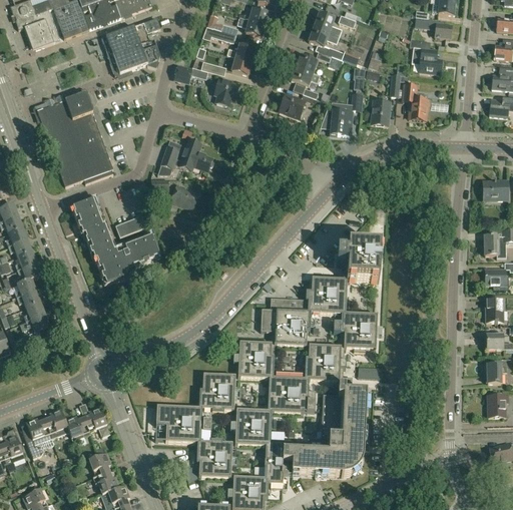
[(18,29),(24,27),(37,22),(35,14),(32,5),(30,0),(26,0),(10,6),(18,29)]
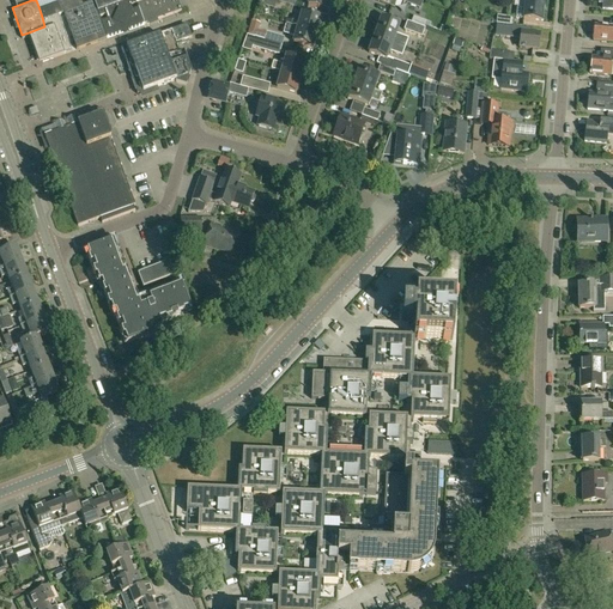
[(58,11),(60,10),(56,0),(53,0),(38,6),(42,17),(44,26),(29,32),(38,59),(71,47),(58,11)]
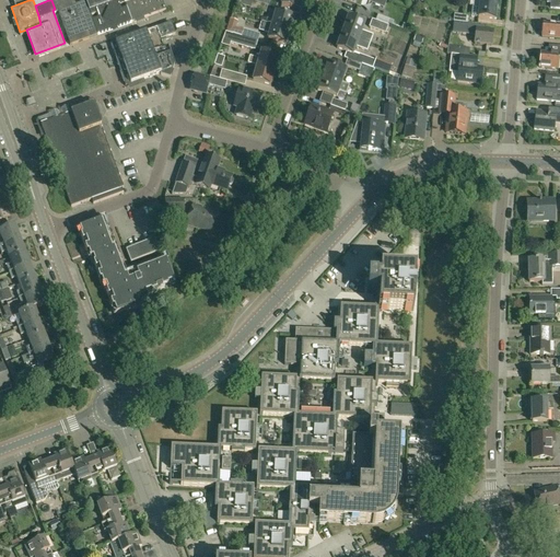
[(63,25),(70,42),(97,32),(92,18),(91,13),(88,4),(74,10),(72,3),(76,2),(74,0),(51,0),(55,9),(63,6),(69,19),(68,20),(63,25)]
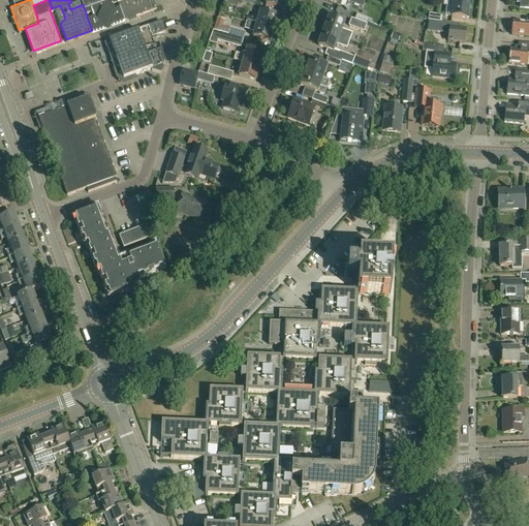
[(87,17),(92,30),(124,18),(119,4),(115,6),(113,2),(117,0),(81,0),(83,4),(86,12),(90,10),(92,14),(87,17)]
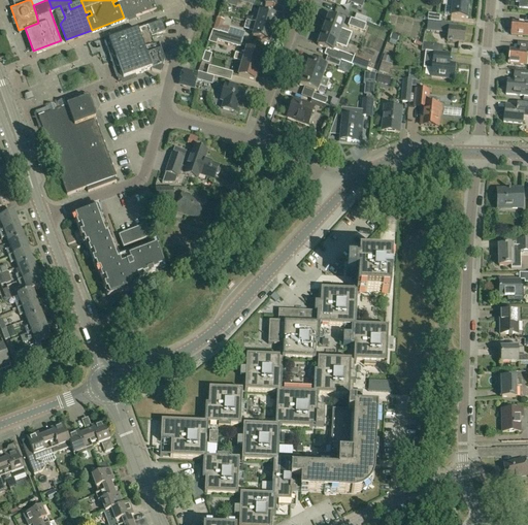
[(124,18),(156,6),(153,0),(117,0),(118,0),(119,4),(124,18)]
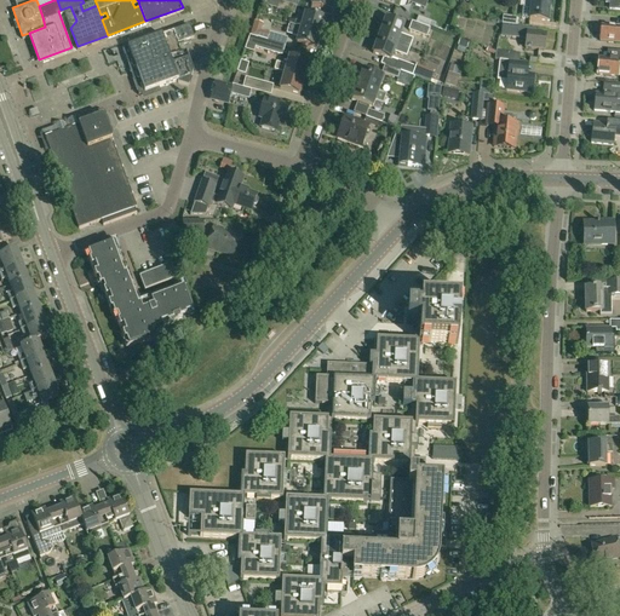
[(277,0),(276,5),(294,10),(297,3),(296,3),(288,0),(277,0)]
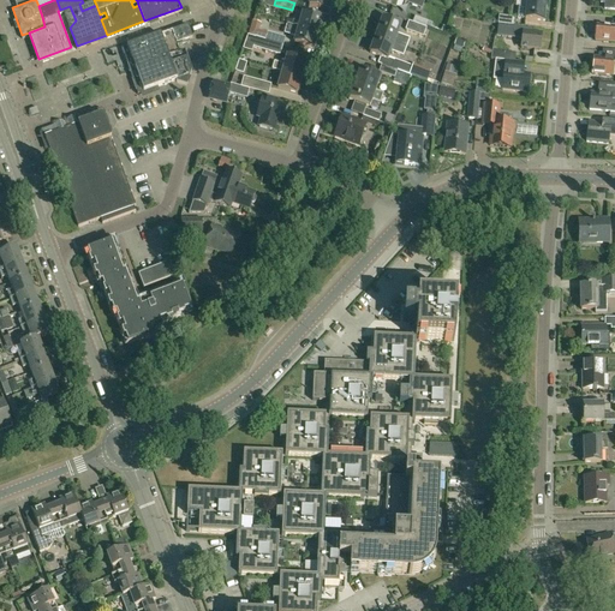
[(525,15),(525,16),(543,17),(545,17),(545,10),(544,10),(545,0),(517,0),(517,3),(519,3),(518,13),(525,15)]
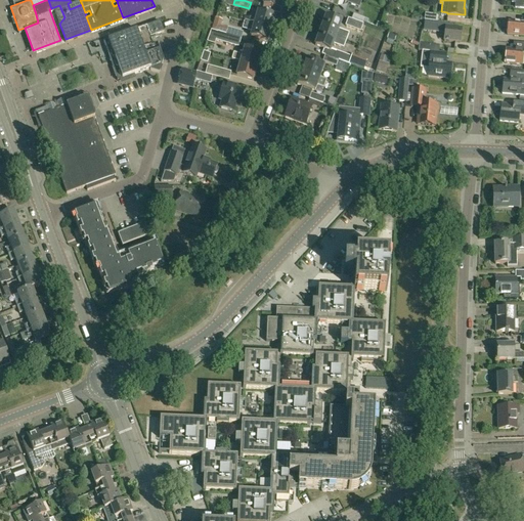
[(250,14),(249,19),(271,27),(274,14),(258,9),(256,16),(250,14)]
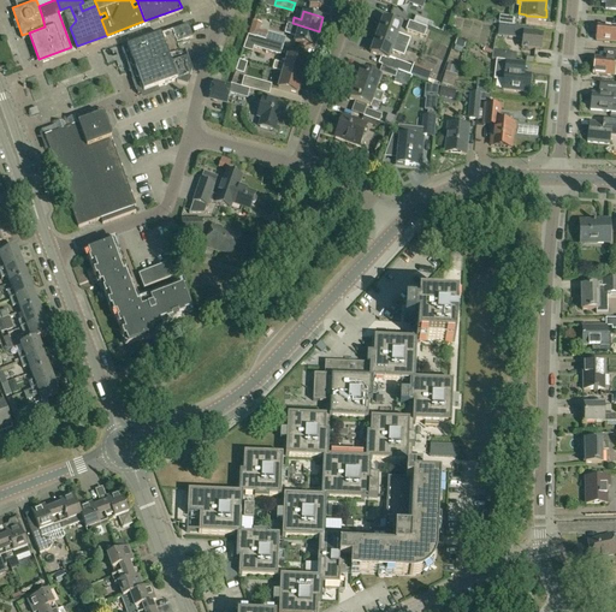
[(498,22),(515,23),(515,15),(499,12),(498,22)]
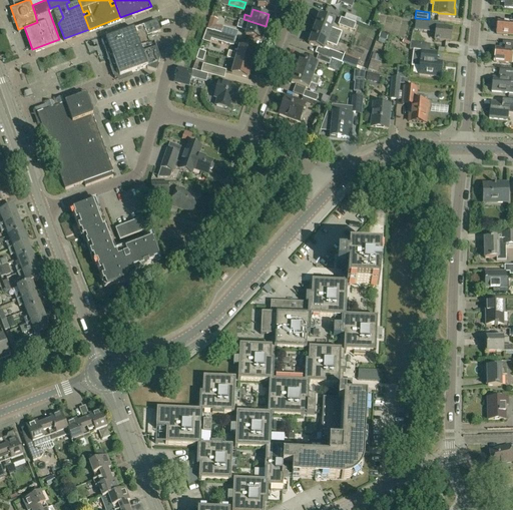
[(314,27),(339,36),(342,29),(331,25),(334,18),(319,13),(314,27)]
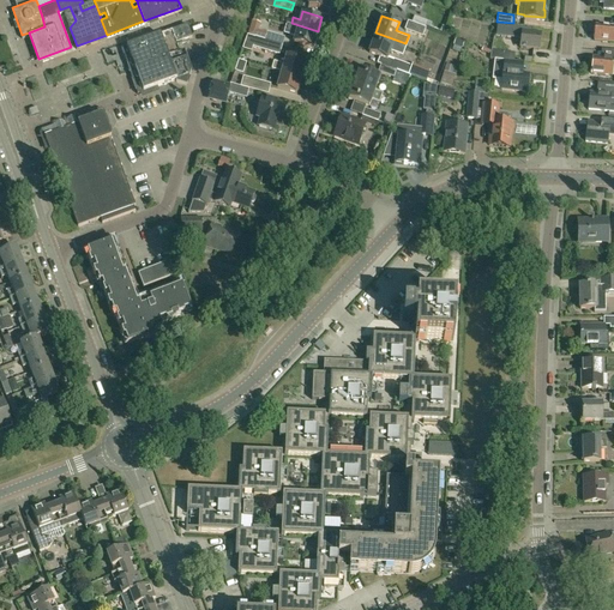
[(252,18),(247,32),(254,34),(257,35),(265,37),(266,29),(258,26),(260,20),(252,18)]
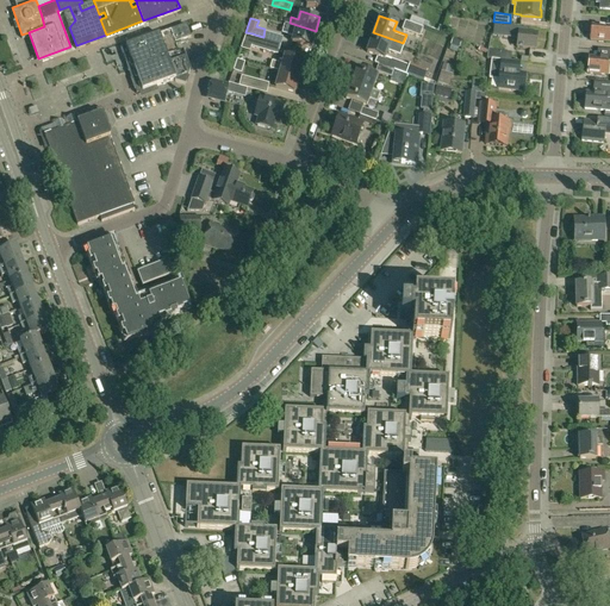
[(405,18),(402,26),(419,33),(423,24),(405,18)]
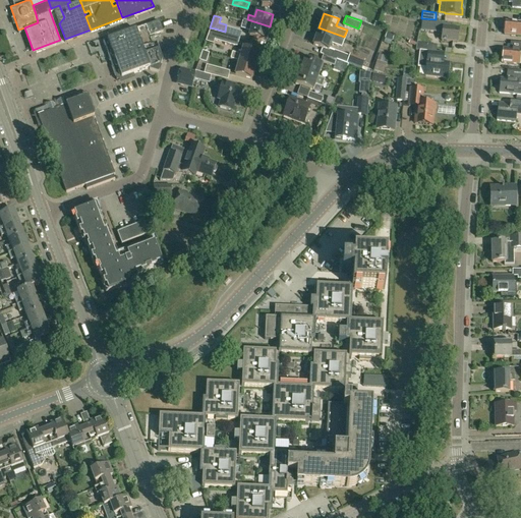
[(110,57),(114,56),(152,42),(149,34),(163,30),(159,18),(135,26),(107,37),(103,39),(110,57)]
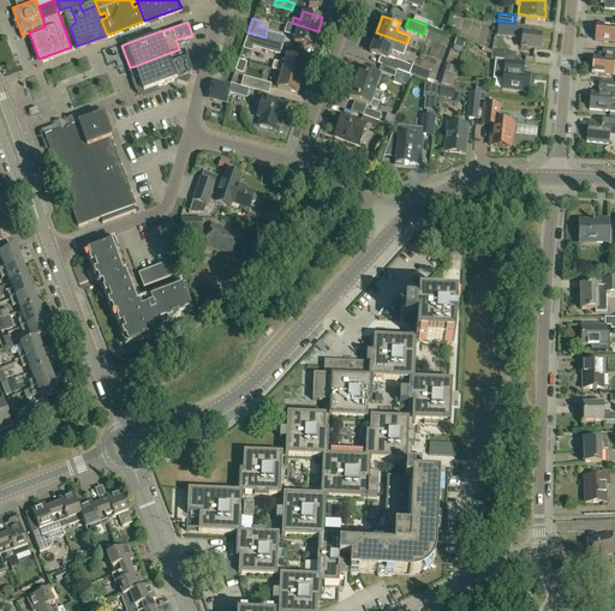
[(497,22),(496,31),(512,34),(521,35),(521,45),(539,47),(541,31),(532,30),(532,25),(497,22)]
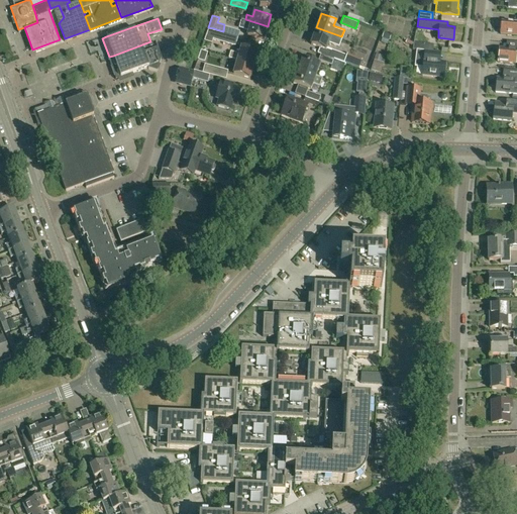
[(516,32),(516,19),(501,18),(500,31),(516,32)]
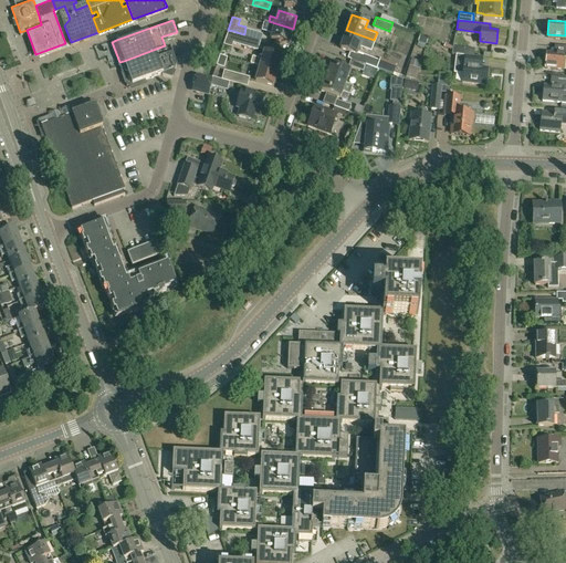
[(290,41),(293,29),(269,21),(266,27),(273,29),(271,37),(290,41)]
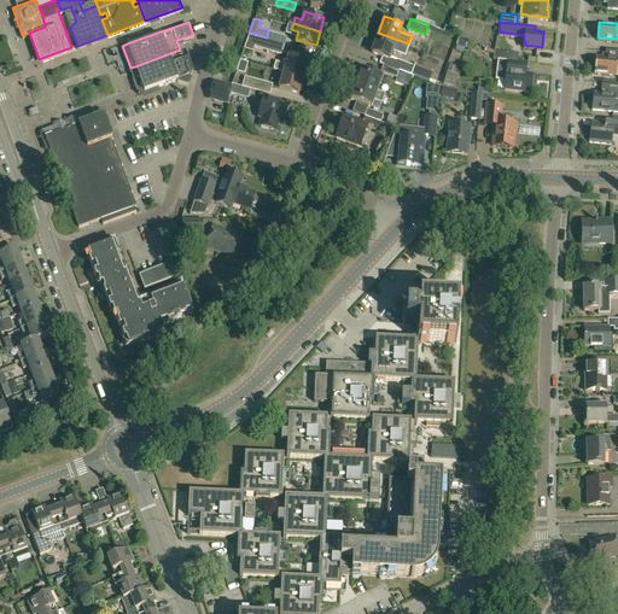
[(267,37),(284,42),(286,34),(268,29),(267,37)]
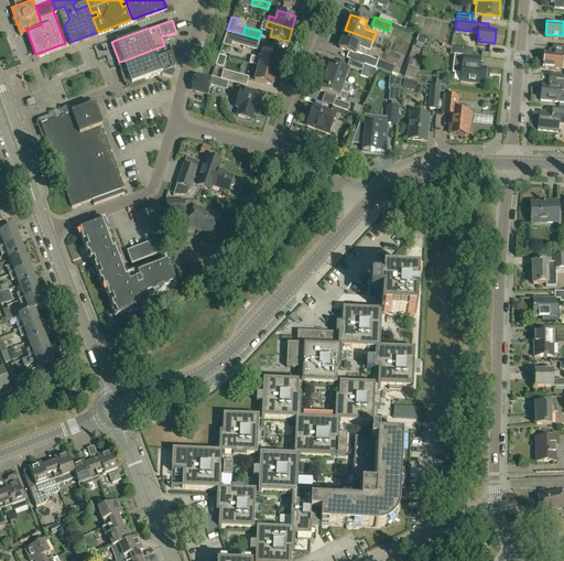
[(355,52),(358,44),(369,49),(372,40),(345,30),(339,45),(355,52)]
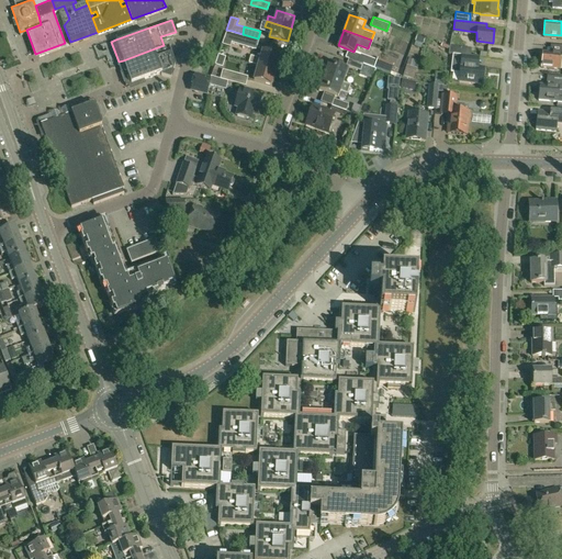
[(258,38),(243,34),(235,32),(233,31),(231,40),(256,47),(258,38)]
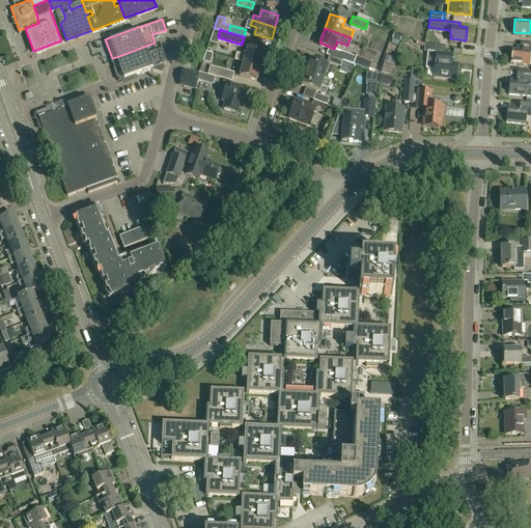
[(155,43),(116,57),(112,58),(111,58),(118,78),(151,66),(152,67),(162,71),(166,56),(161,40),(155,43)]
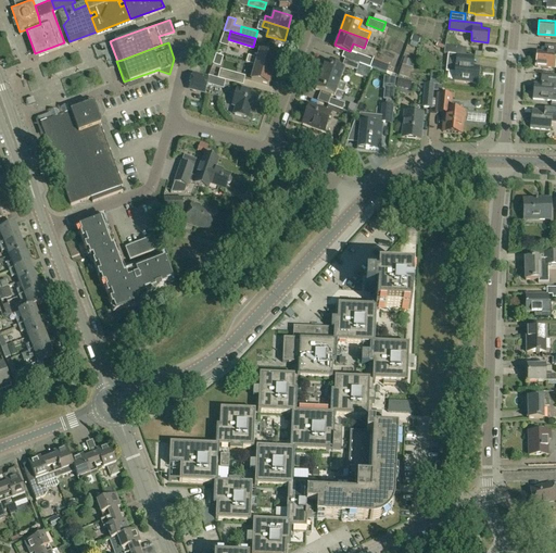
[(447,51),(463,52),(464,45),(445,42),(444,51),(447,51)]
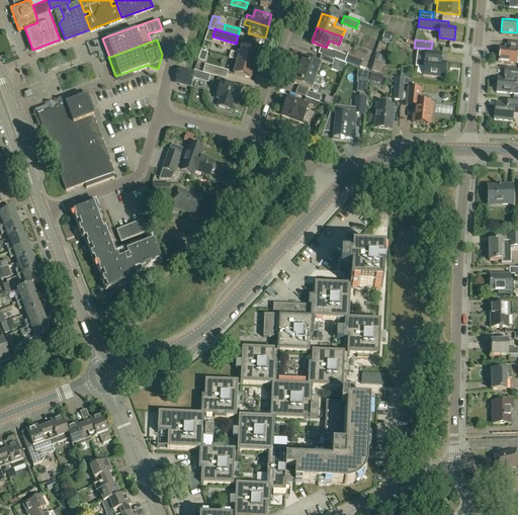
[(500,46),(499,60),(517,61),(517,39),(517,47),(506,47),(500,46)]
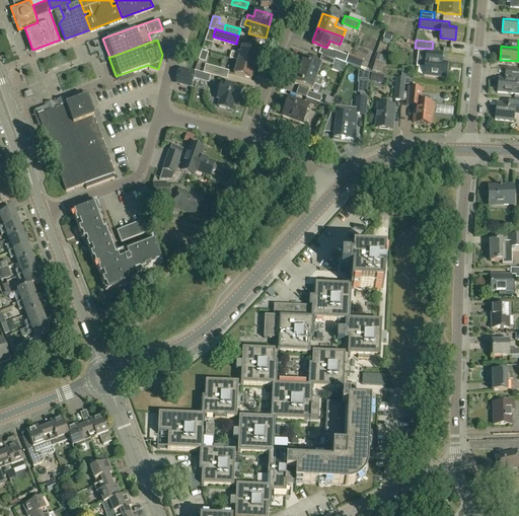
[(238,58),(253,63),(257,50),(242,45),(240,52),(231,50),(230,56),(238,58)]
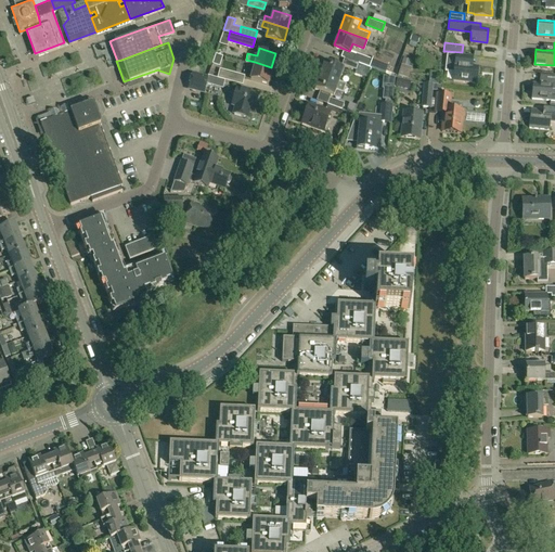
[(353,59),(359,61),(371,65),(383,69),(386,62),(372,58),(372,56),(357,51),(353,59)]
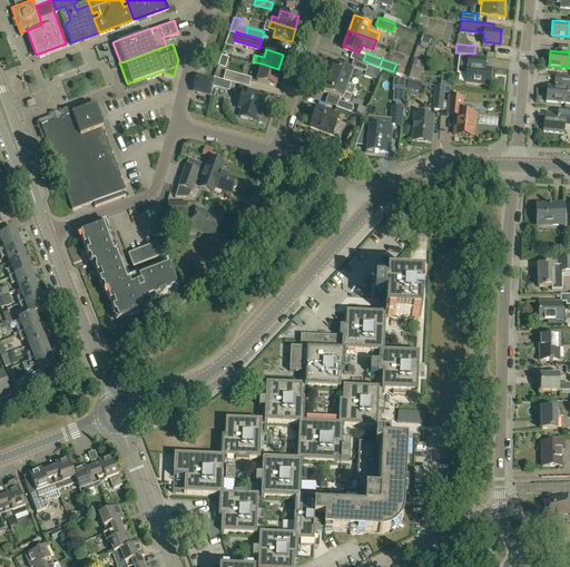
[(477,55),(474,54),(459,52),(458,70),(467,71),(465,80),(489,84),(491,66),(484,65),(485,56),(477,55)]
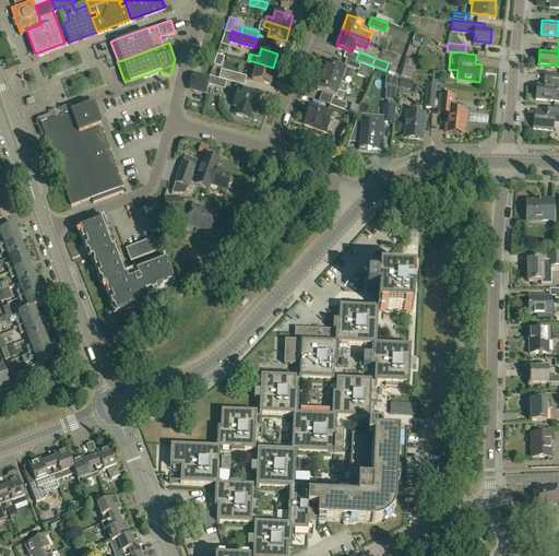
[(373,66),(361,61),(356,59),(346,56),(344,62),(358,68),(358,70),(366,73),(366,72),(371,73),(373,66)]
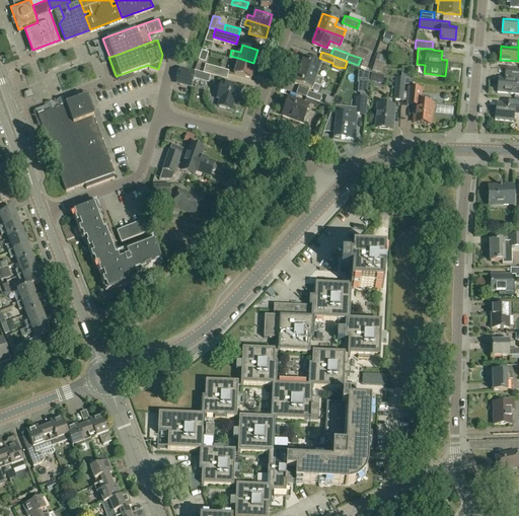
[(298,67),(316,74),(321,62),(303,55),(298,67)]
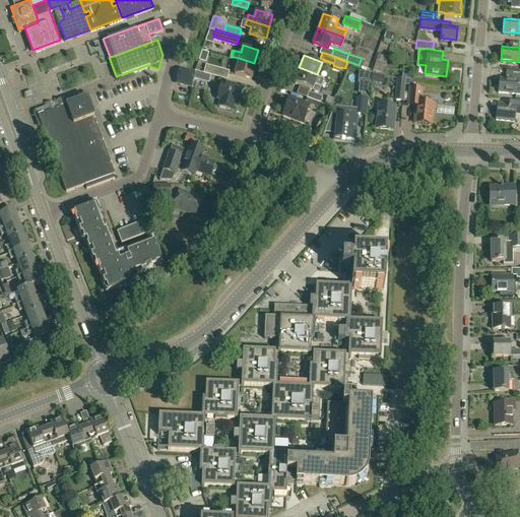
[(251,76),(254,63),(239,58),(235,71),(251,76)]
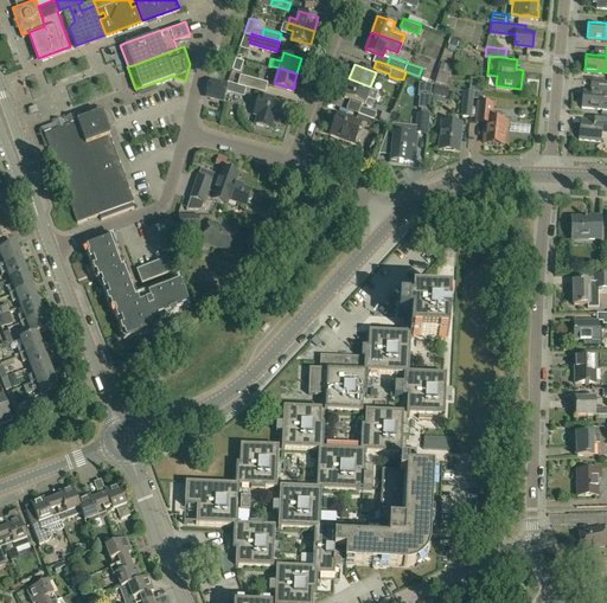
[(240,72),(237,82),(264,89),(268,79),(240,72)]
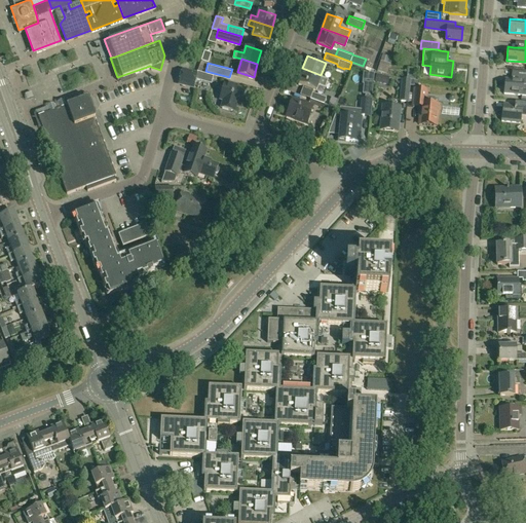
[(196,71),(181,68),(178,81),(192,84),(194,76),(196,71)]
